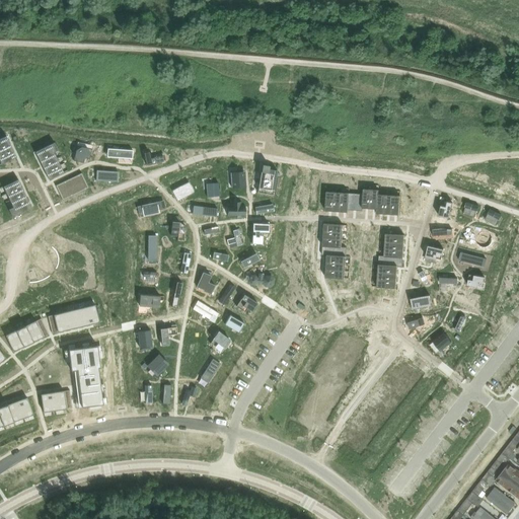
[(6,136),(0,138),(0,160),(1,164),(16,157),(6,136)]
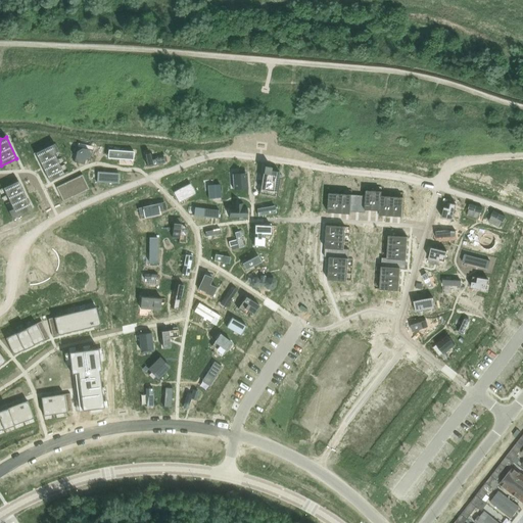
[(54,143),(36,153),(49,181),(64,174),(54,153),(58,151),(54,143)]
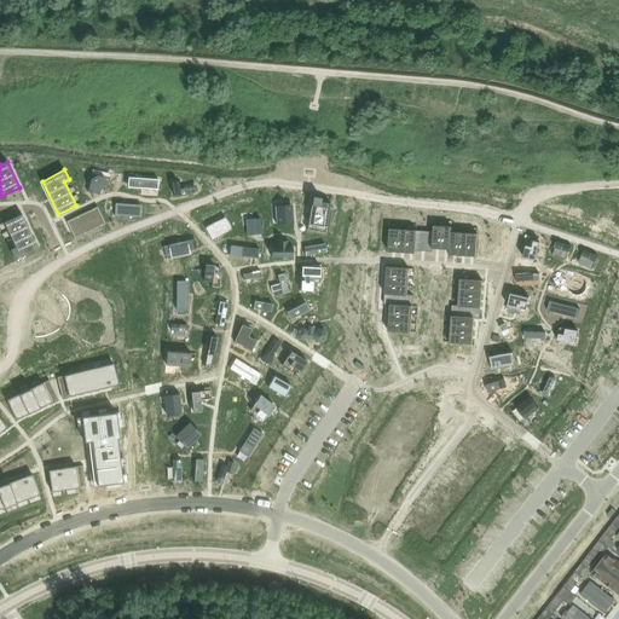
[(92,174),(88,192),(100,195),(102,189),(106,190),(110,178),(92,174)]
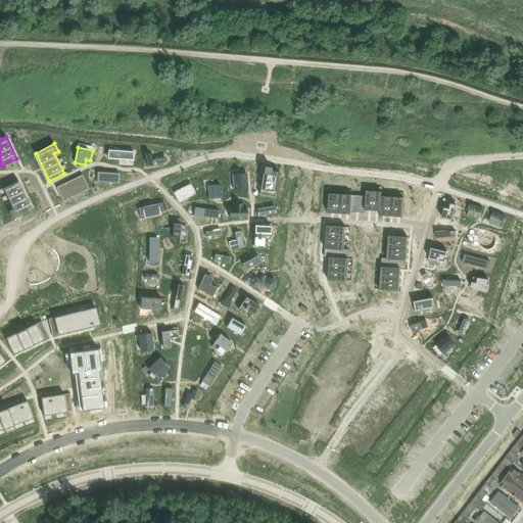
[(108,150),(108,158),(133,159),(134,151),(108,150)]
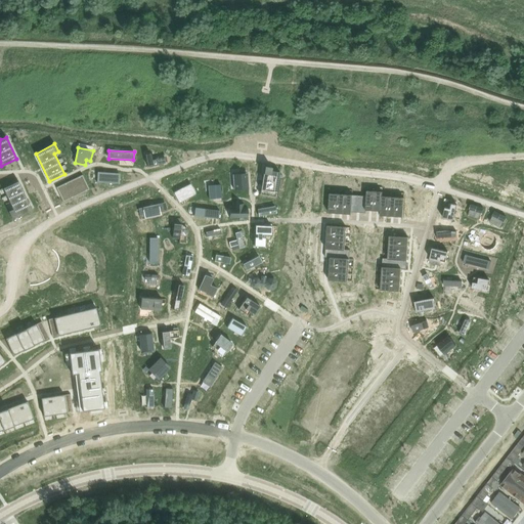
[(150,150),(145,151),(146,161),(148,167),(166,163),(164,157),(151,160),(150,150)]
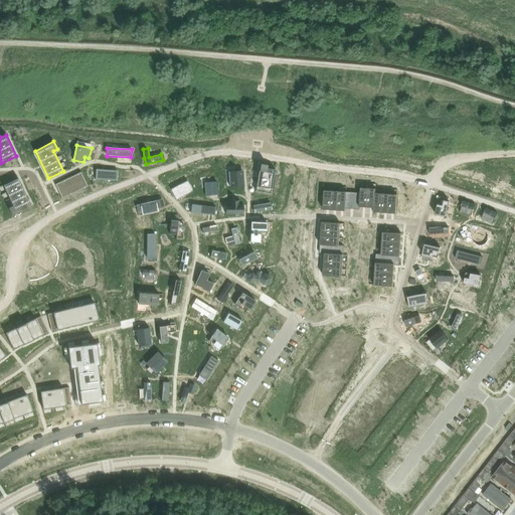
[(261,163),(255,191),(273,194),(277,169),(269,168),(269,165),(261,163)]
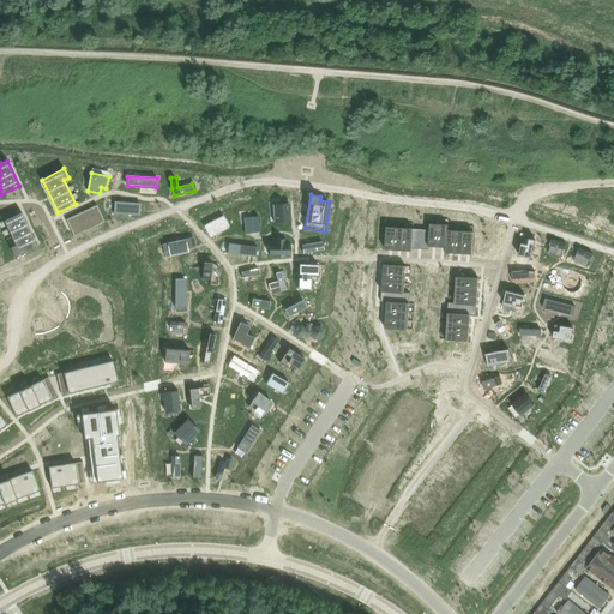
[(115,203),(114,214),(139,216),(140,204),(115,203)]
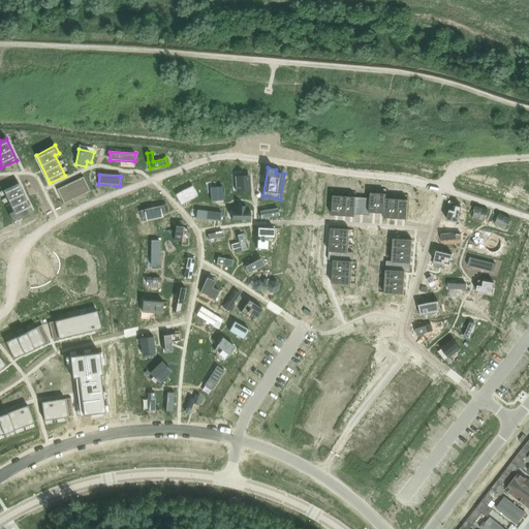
[(236,176),(235,176),(236,184),(236,191),(240,191),(251,190),(251,182),(250,175),(246,175),(236,176)]
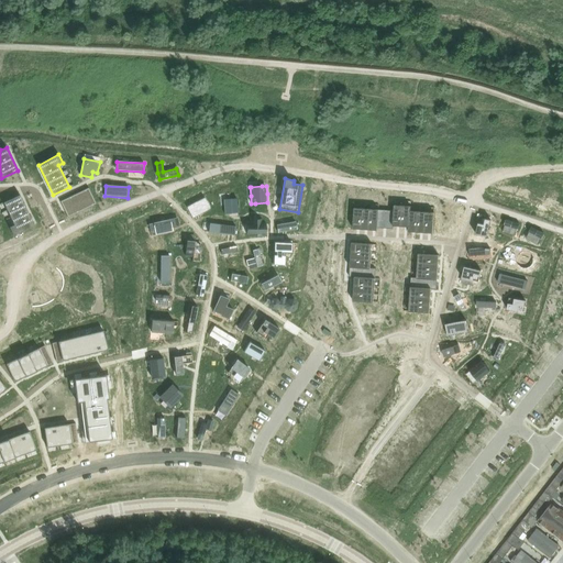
[(89,188),(61,201),(68,218),(97,203),(89,188)]
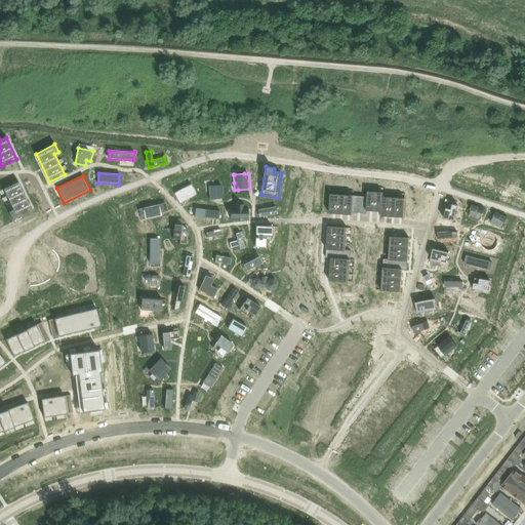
[(18,182),(3,189),(13,209),(9,211),(12,219),(32,210),(18,182)]
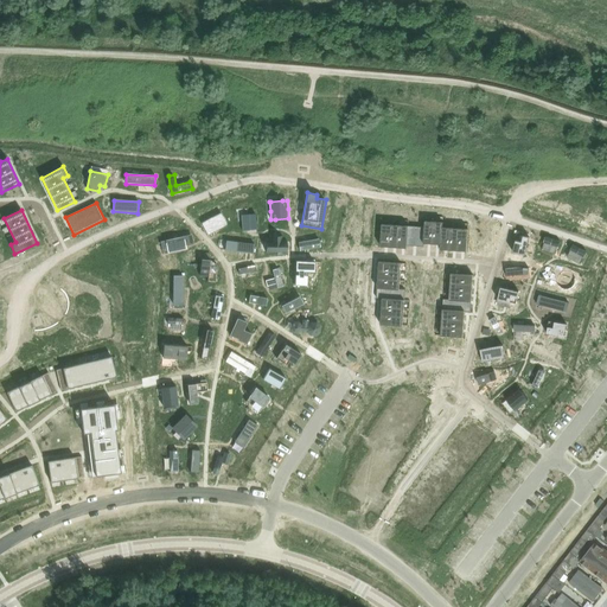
[(221,213),(203,223),(209,234),(227,224),(221,213)]
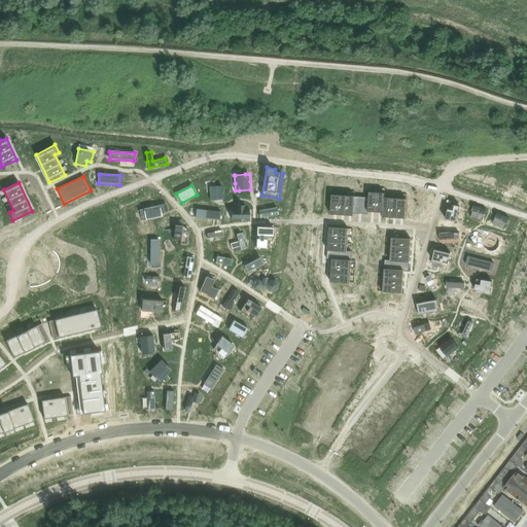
[(221,185),(209,186),(210,201),(222,200),(221,185)]
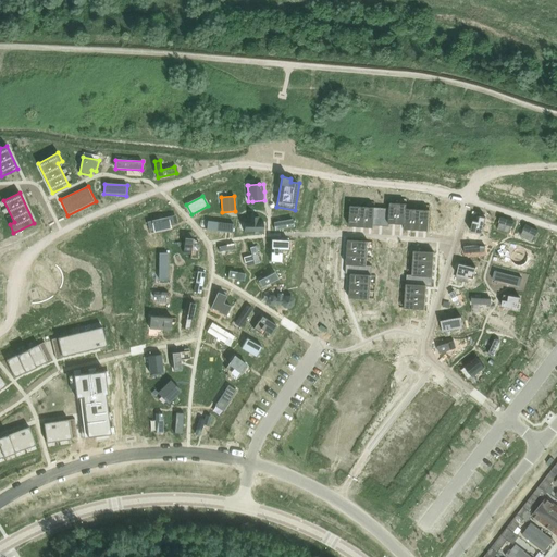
[(390,209),(388,223),(390,223),(397,224),(398,203),(392,202),(391,202),(390,209)]
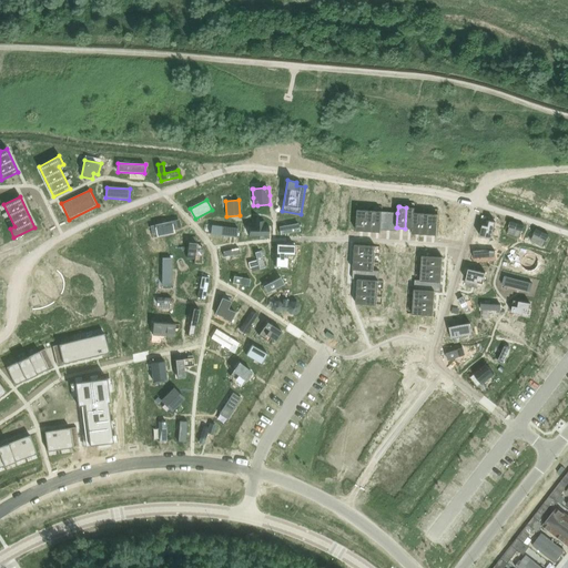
[(406,208),(405,229),(413,229),(414,229),(415,213),(415,208),(414,208),(407,208),(406,208)]
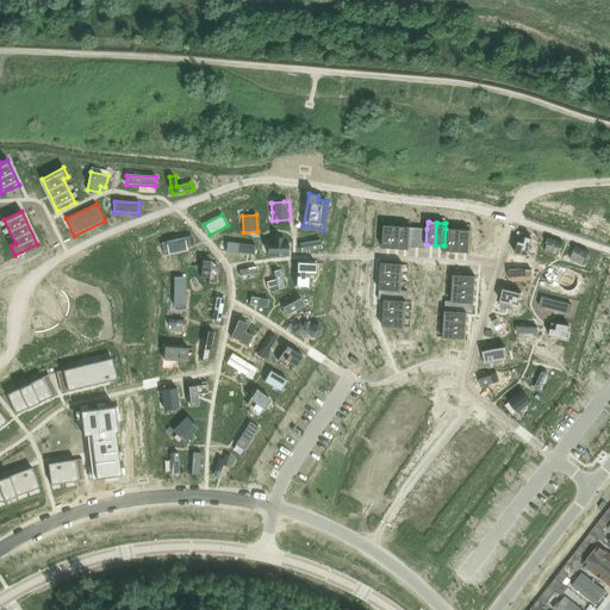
[(384,225),(383,248),(392,248),(393,225),(386,225),(384,225)]
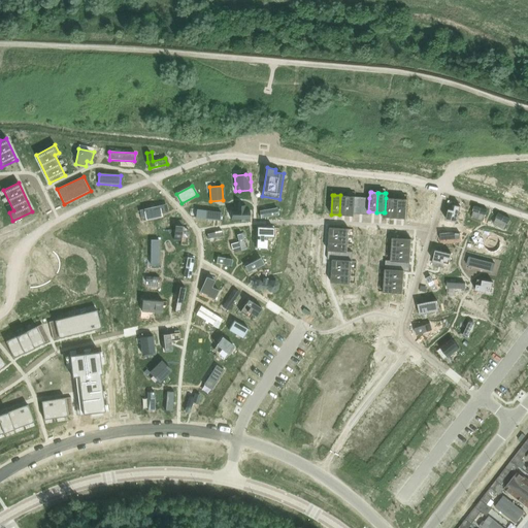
[(340,195),(339,215),(347,216),(348,196),(341,195),(340,195)]
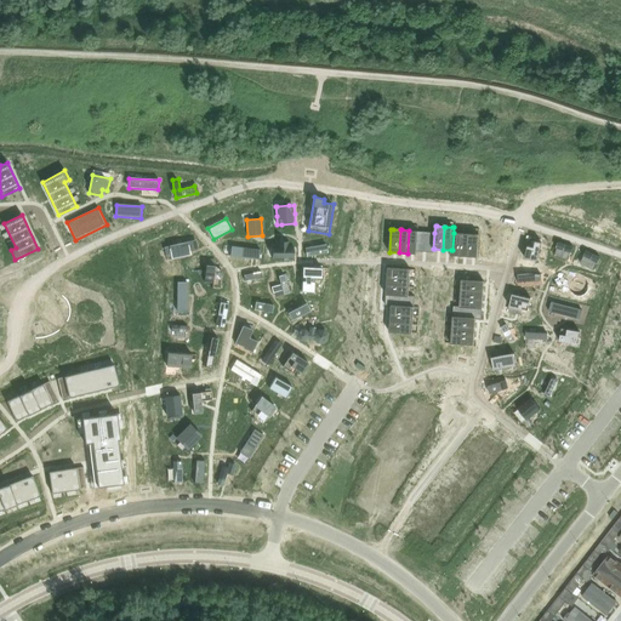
[(409,231),(408,254),(416,254),(417,251),(419,232),(417,231),(410,231),(409,231)]
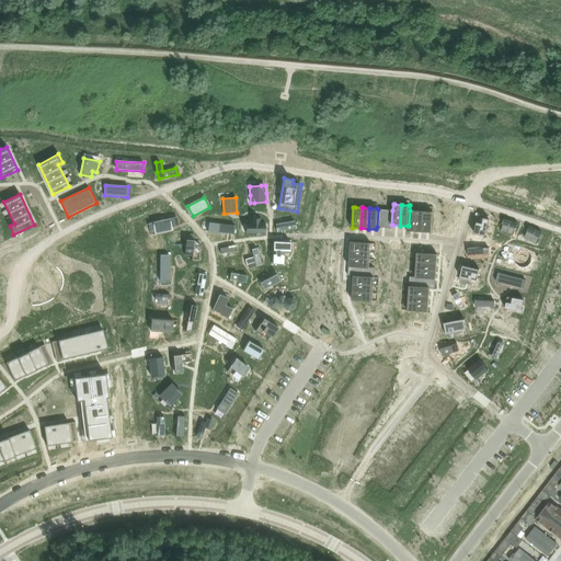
[(378,209),(377,227),(392,228),(392,225),(391,225),(392,210),(378,209)]
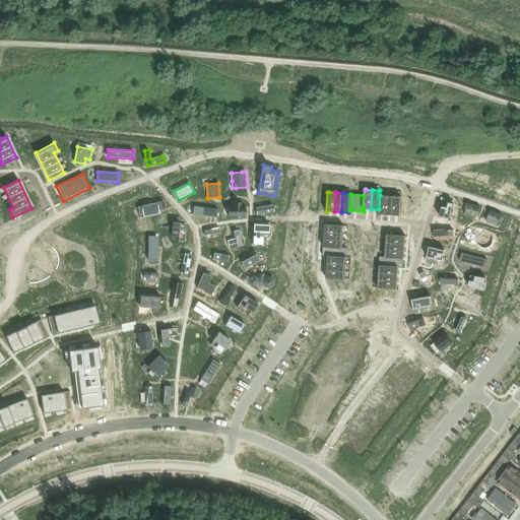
[(378,209),(377,213),(385,214),(386,195),(380,195),(379,209),(378,209)]
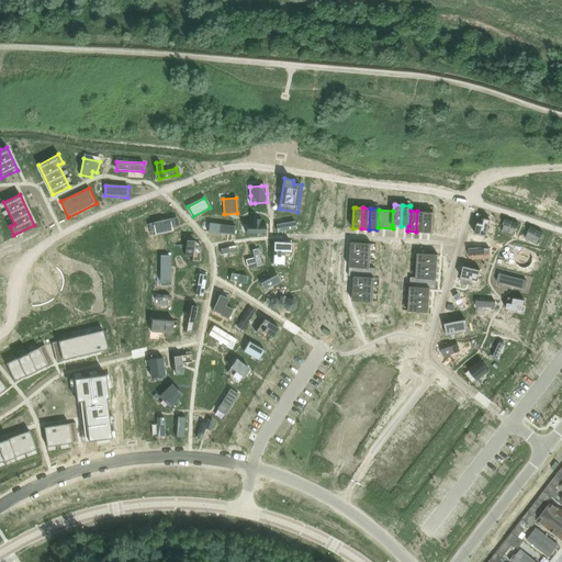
[(417,211),(416,232),(424,232),(426,212),(425,212),(418,211),(417,211)]
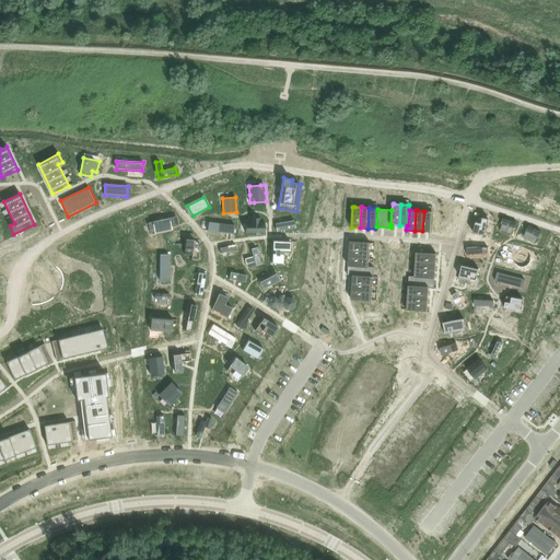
[(424,211),(422,231),(431,232),(432,211),(431,211),(424,211)]
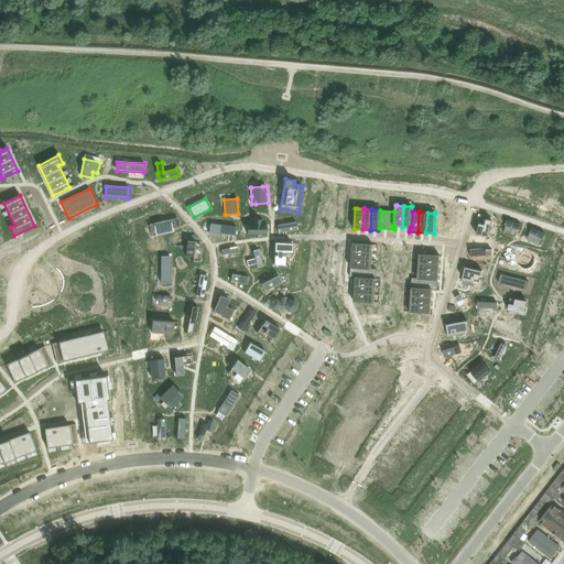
[(154,224),(149,225),(151,232),(155,231),(179,226),(176,218),(154,224)]
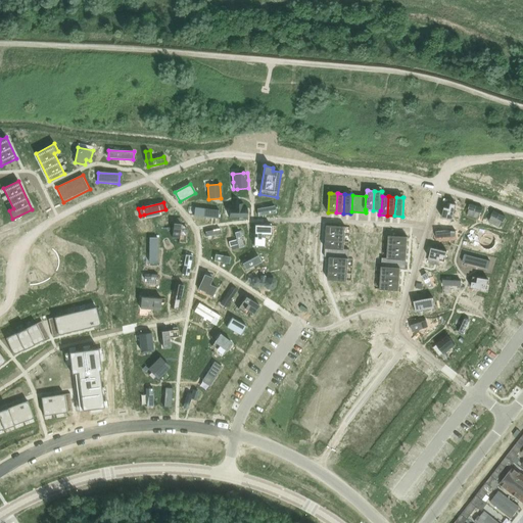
[(230,207),(230,218),(247,218),(247,207),(243,207),(243,203),(234,203),(233,207),(230,207)]
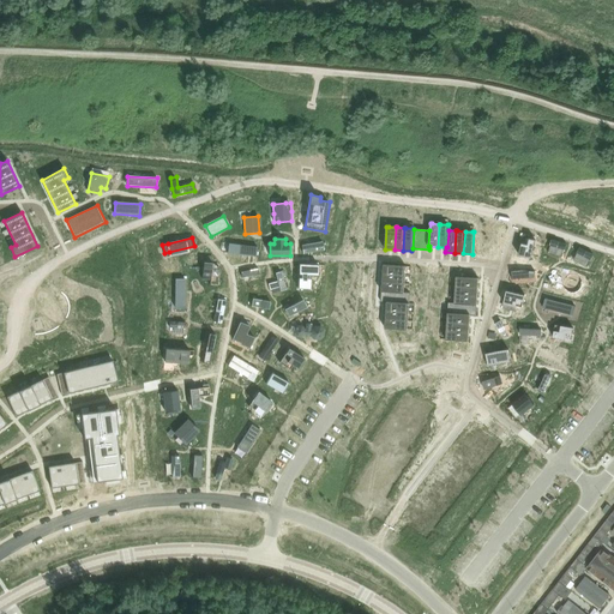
[(522,242),(519,254),(531,258),(536,240),(529,239),(528,245),(522,242)]
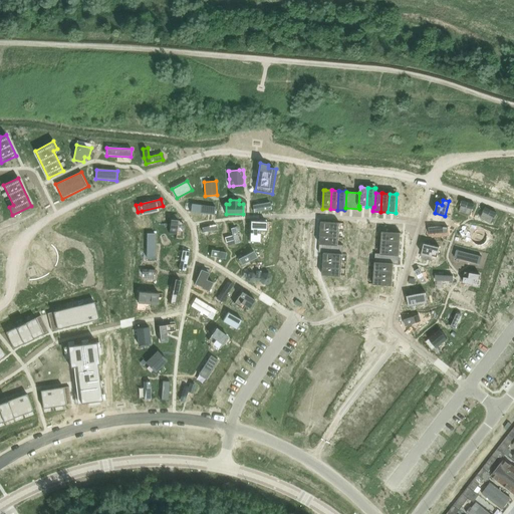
[(461,201),(460,204),(462,204),(461,205),(462,206),(472,209),(473,209),(475,204),(463,201),(462,202),(461,201)]
